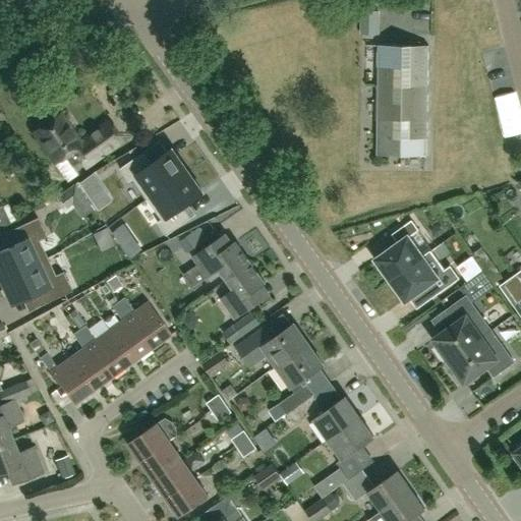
[(361,12),(361,36),(362,36),(378,36),(378,35),(379,12),(362,12),(361,12)]
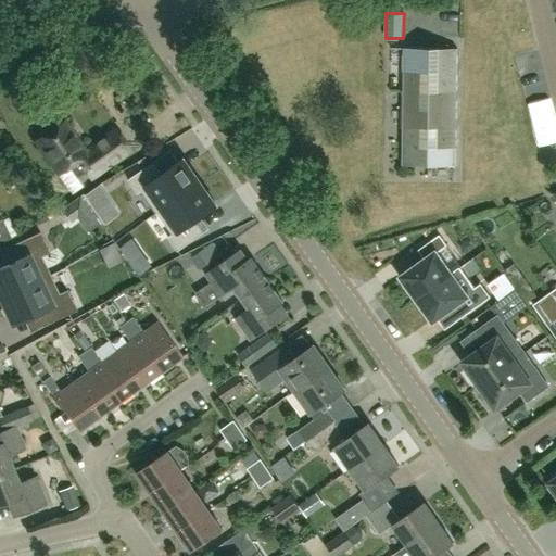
[(456,166),(457,49),(403,48),(402,165),(456,166)]
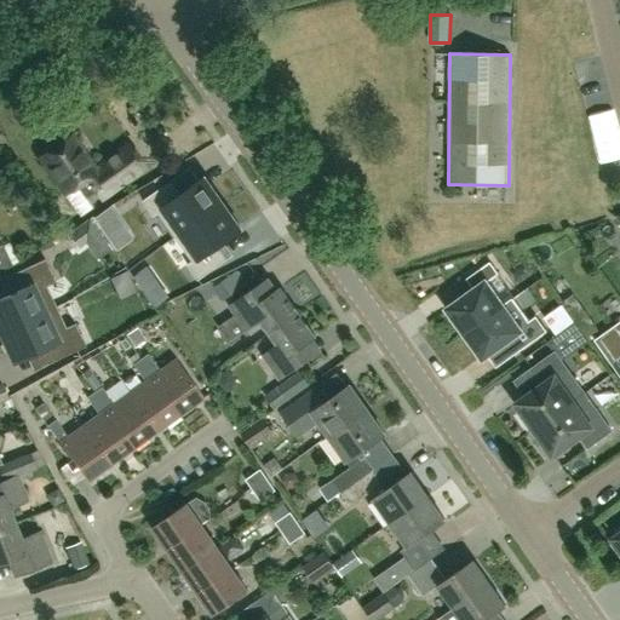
[(99,197),(142,167),(127,147),(93,172),(68,136),(39,156),(65,193),(86,178),(99,197)]
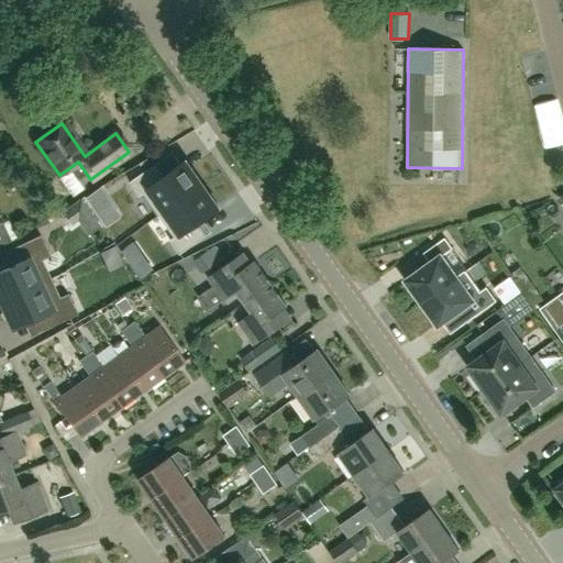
[(157,162),(130,181),(140,196),(143,194),(158,216),(202,185),(186,161),(166,175),(157,162)]
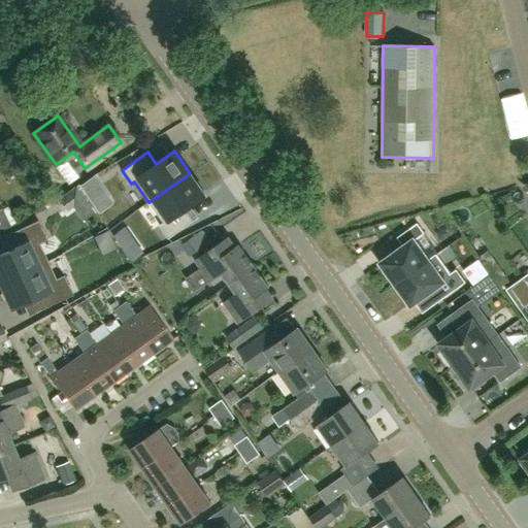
[(190,173),(149,202),(163,223),(160,225),(169,238),(196,220),(188,208),(205,195),(190,173)]
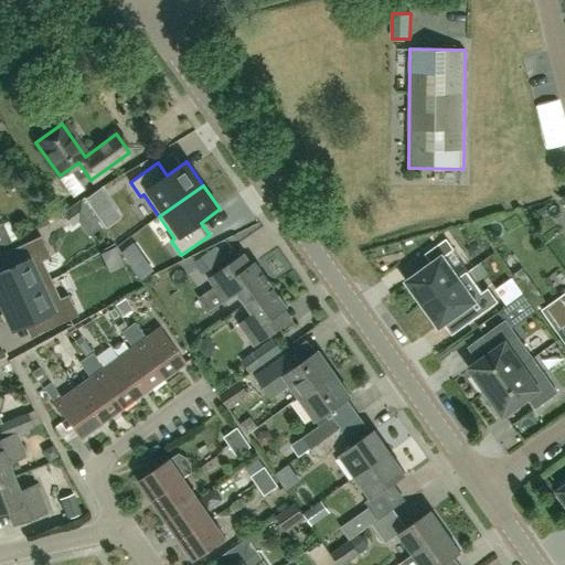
[(0,247),(10,243),(2,225),(0,225),(0,247)]
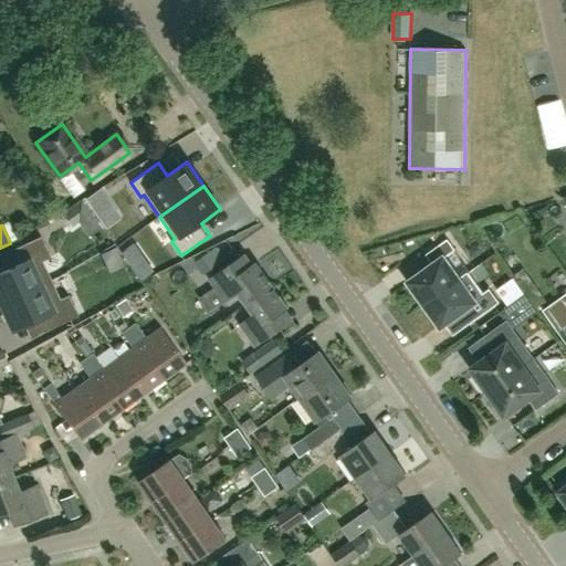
[(0,303),(51,280),(42,261),(51,258),(41,236),(8,251),(14,265),(0,271),(0,303)]
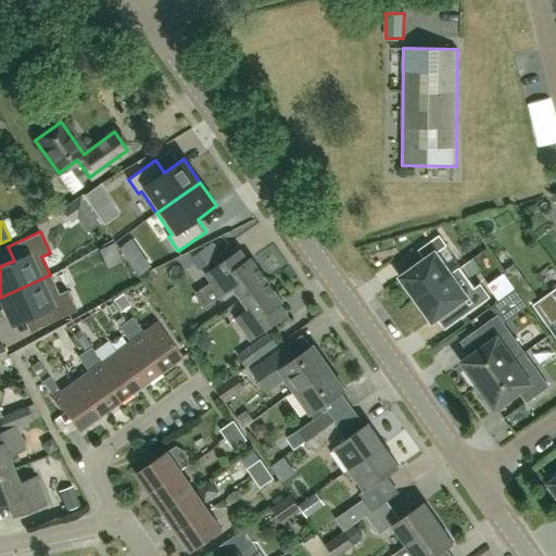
[(426,260),(403,277),(418,298),(459,268),(458,267),(450,274),(436,253),(447,245),(440,235),(418,250),(426,260)]
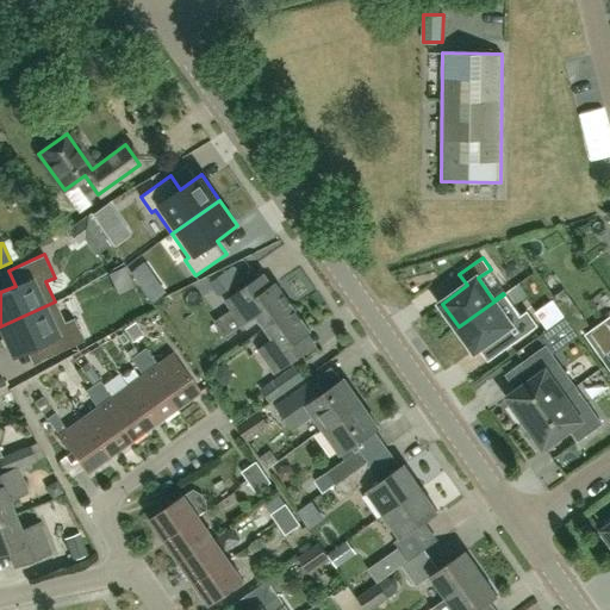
[(235,267),(205,287),(210,294),(216,290),(221,297),(244,280),(235,267)]
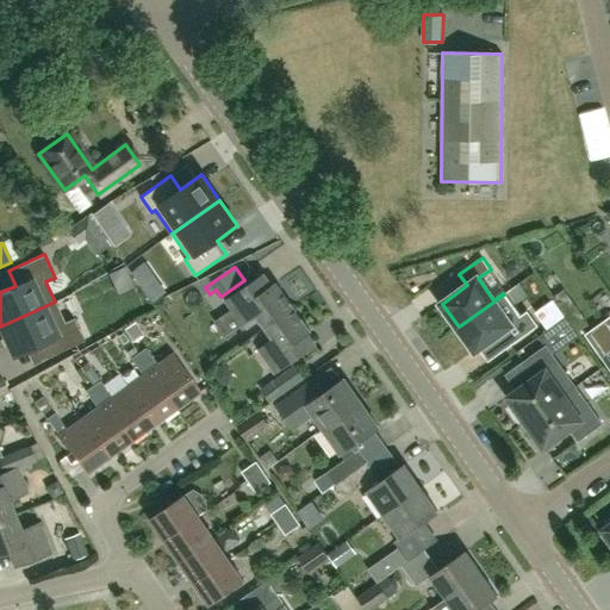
[(256,315),(265,327),(292,307),(275,282),(273,285),(265,273),(225,302),(242,324),(256,315)]
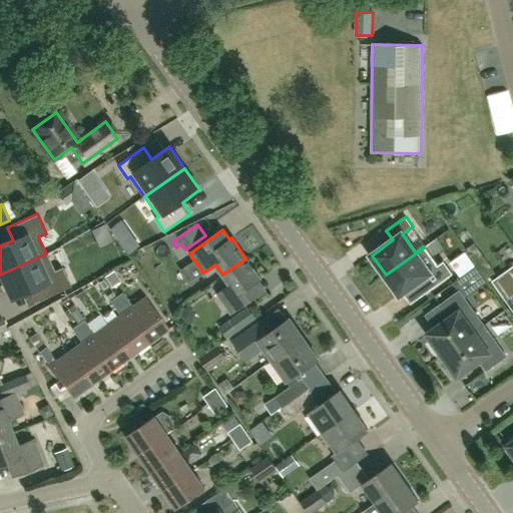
[(424,247),(386,275),(400,295),(421,280),(429,291),(453,274),(444,262),(437,267),(424,247)]
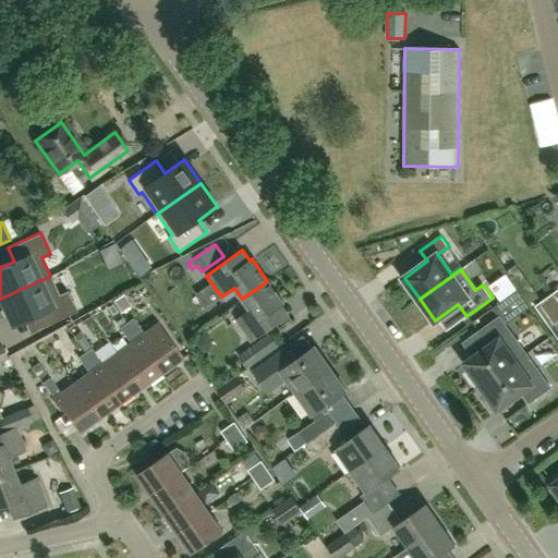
[(0,302),(11,326),(23,320),(38,313),(45,327),(77,312),(68,291),(59,294),(50,276),(0,299),(0,302)]
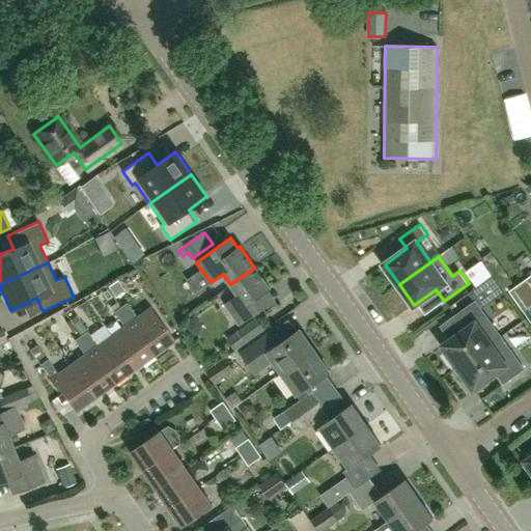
[(268,289),(269,288),(254,268),(230,284),(238,295),(224,304),(239,325),(275,300),(268,289)]
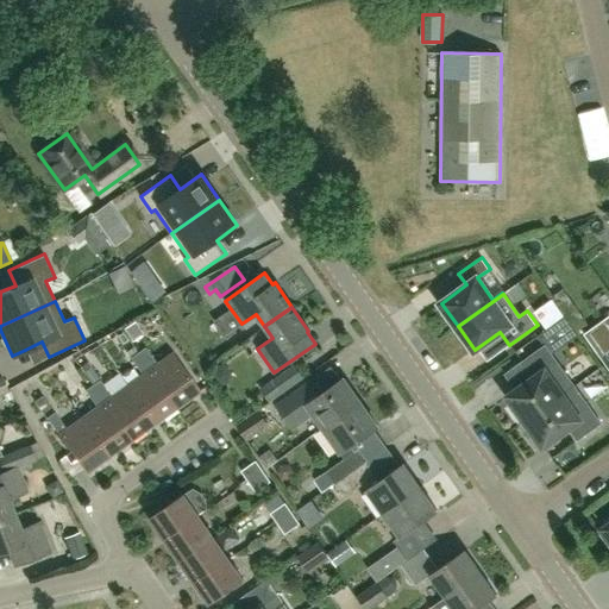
[(608,321),(607,319),(585,334),(608,366),(608,321)]
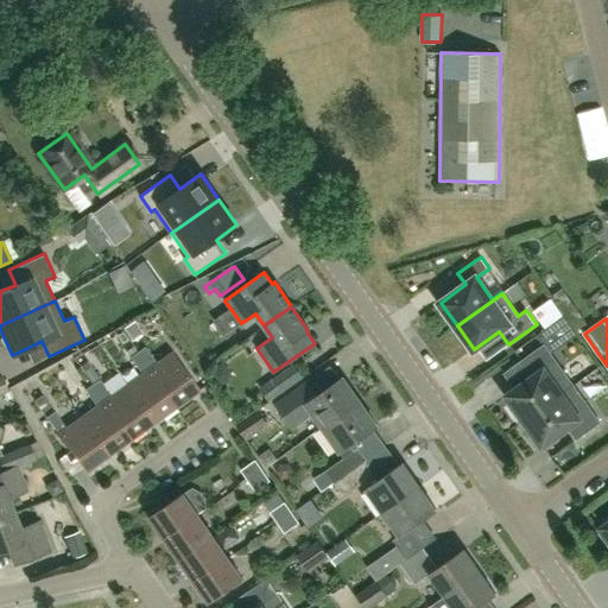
[(521,423),(572,384),(544,344),(521,361),(532,377),(506,394),(513,404),(510,406),(521,423)]
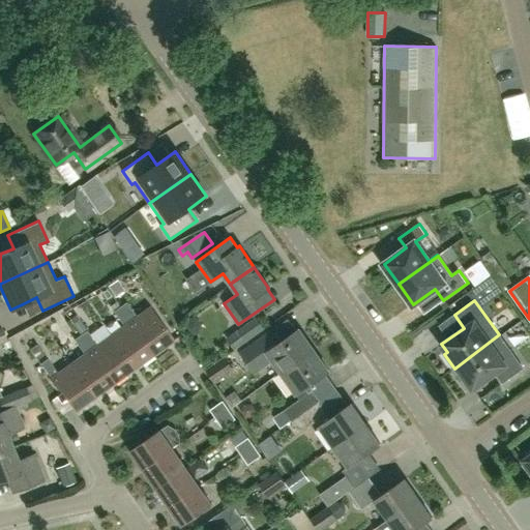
[(124,302),(118,306),(152,355),(173,341),(149,306),(135,317),(124,302)]
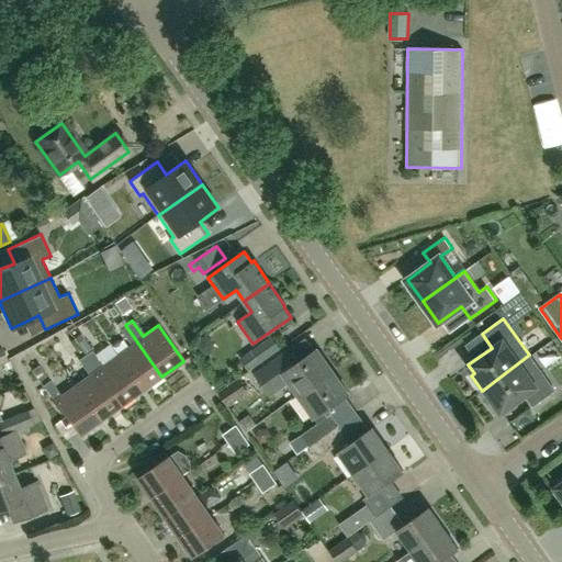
[(130,346),(116,356),(142,391),(161,377),(125,325),(119,329),(130,346)]
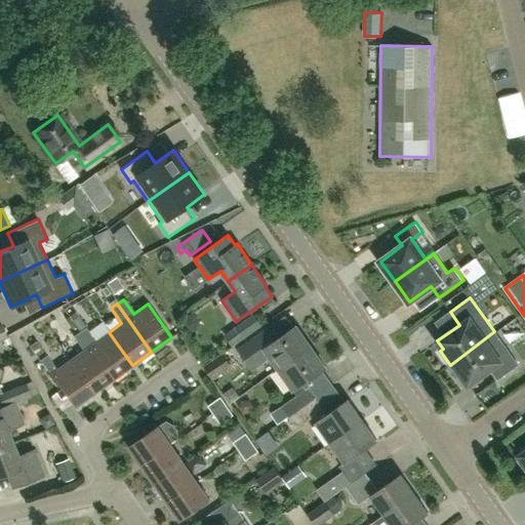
[(232,347),(242,339),(261,325),(253,314),(234,327),(224,334),(232,347)]
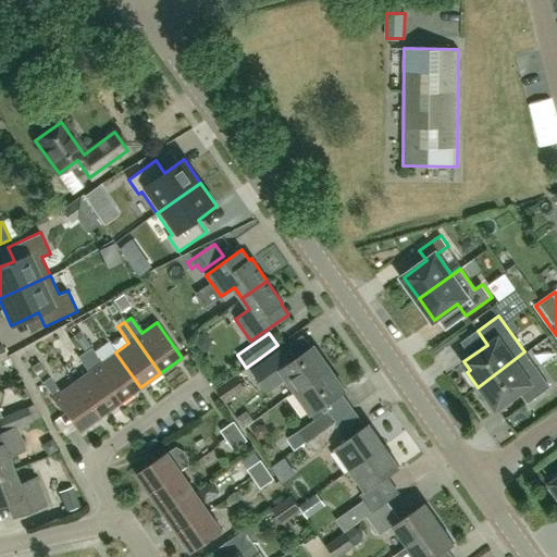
[(268,393),(274,388),(286,379),(295,391),(329,367),(313,346),(292,361),(283,349),(252,371),(268,393)]
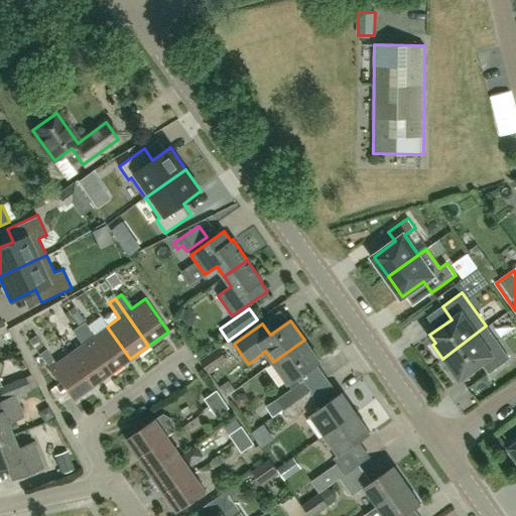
[(84,321),(77,327),(110,373),(130,359),(107,327),(94,336),(84,321)]
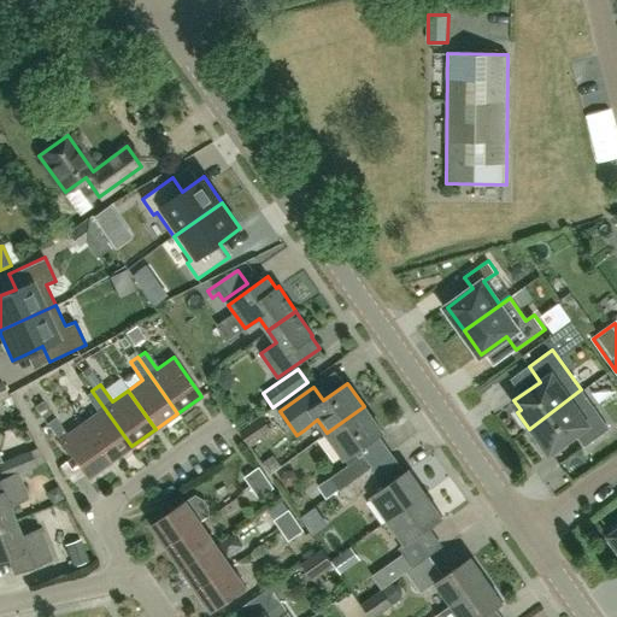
[(544,442),(551,452),(576,433),(585,445),(609,428),(581,389),(529,429),(540,445),(544,442)]
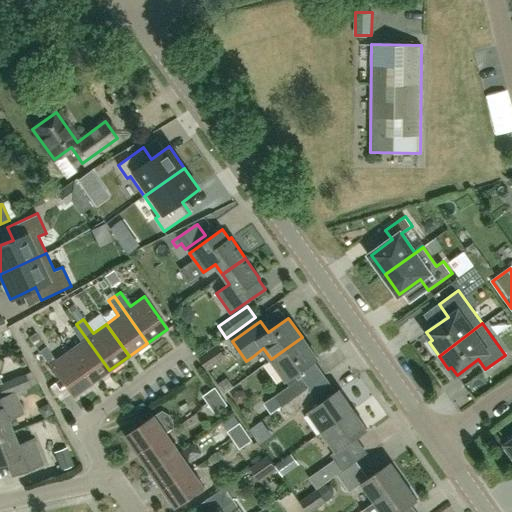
[(81,343),(68,352),(90,383),(109,370),(76,324),(70,328),(81,343)]
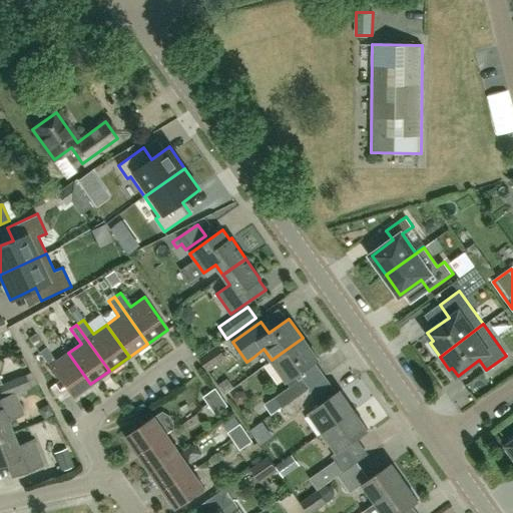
[(35,334),(28,339),(35,349),(42,344),(35,334)]
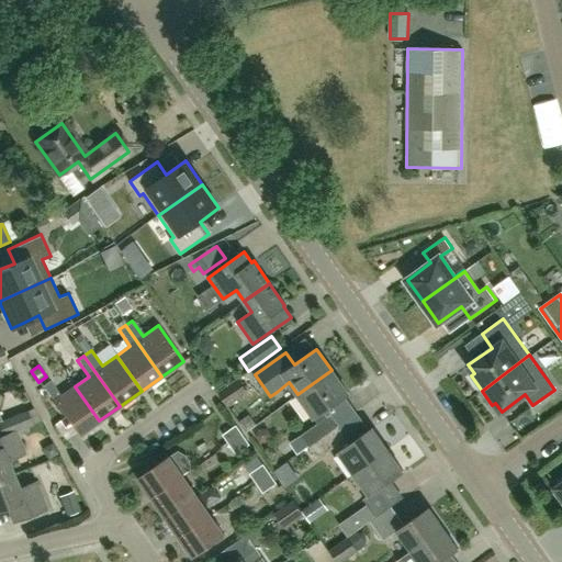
[(298,394),(314,418),(348,394),(332,370),(298,394)]
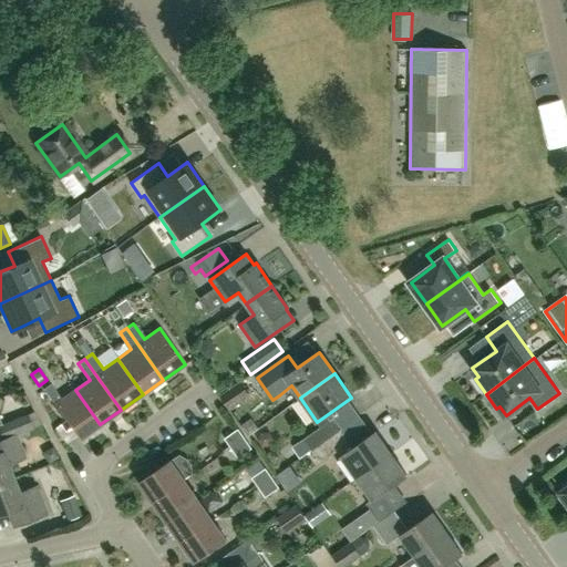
[(240,381),(220,395),(230,410),(250,397),(240,381)]
